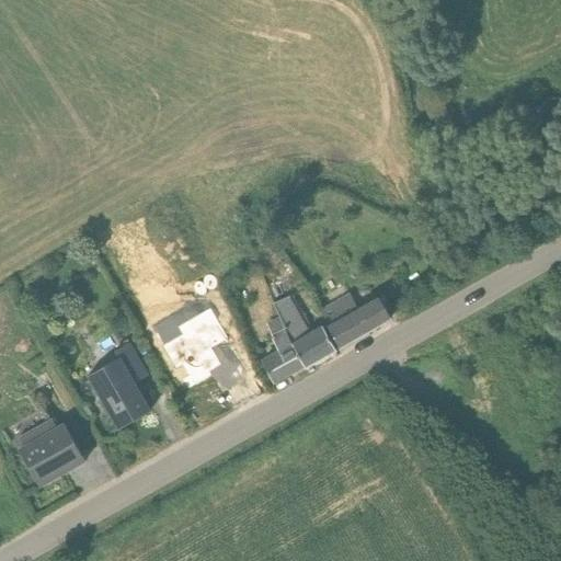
[(323,309),(331,323),(357,309),(348,295),(323,309)]
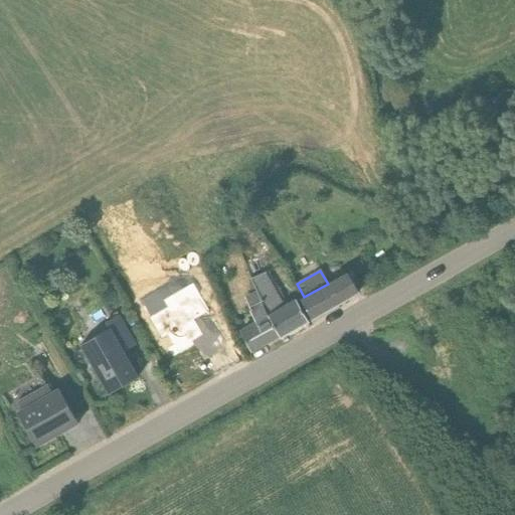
[(268,315),(287,304),(268,272),(250,278),(268,315)]
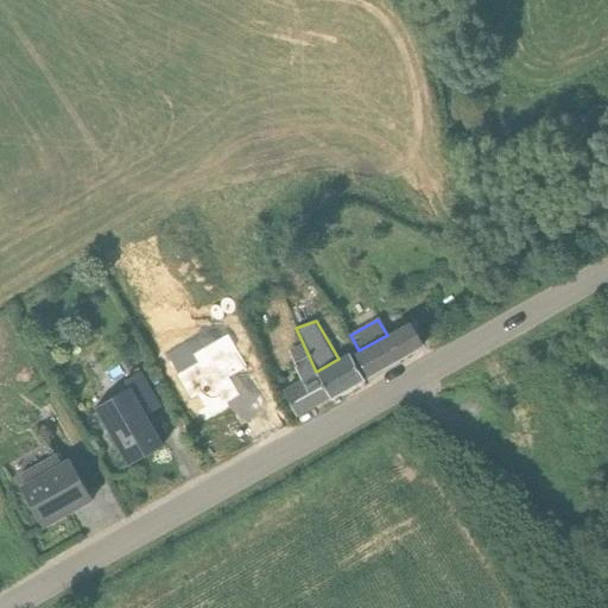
[(359,350),(356,353),(369,375),(422,346),(409,323),(387,335),(359,350)]
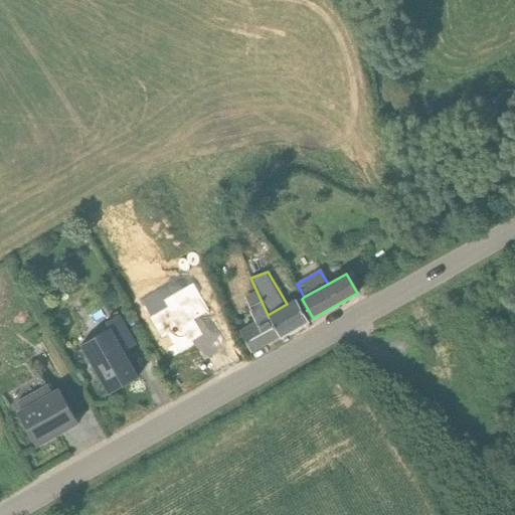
[(238,328),(252,352),(281,336),(268,315),(255,290),(244,296),(253,319),(238,328)]
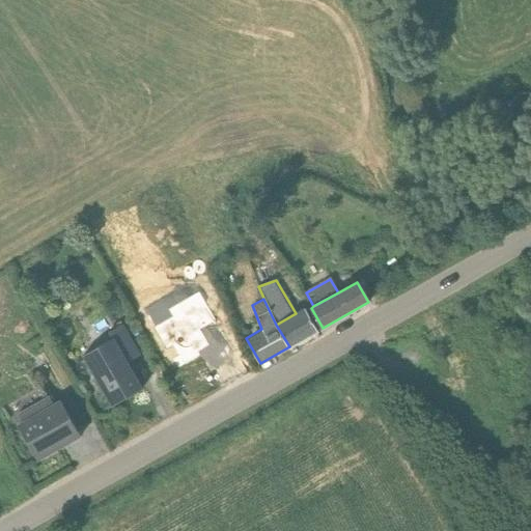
[(296,313),(276,325),(289,346),(317,330),(305,308),(296,313)]
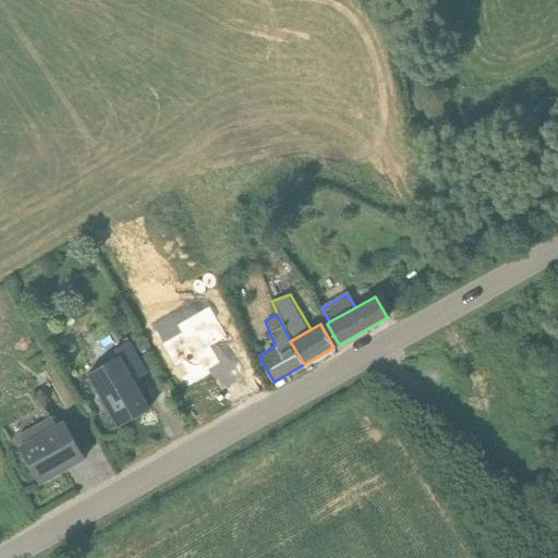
[(150,374),(131,341),(118,347),(123,355),(137,381),(150,374)]
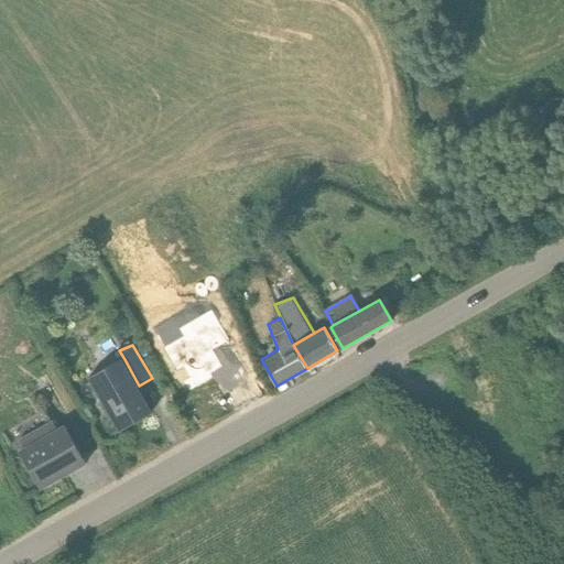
[(125,359),(90,377),(118,432),(152,411),(139,386),(125,359)]
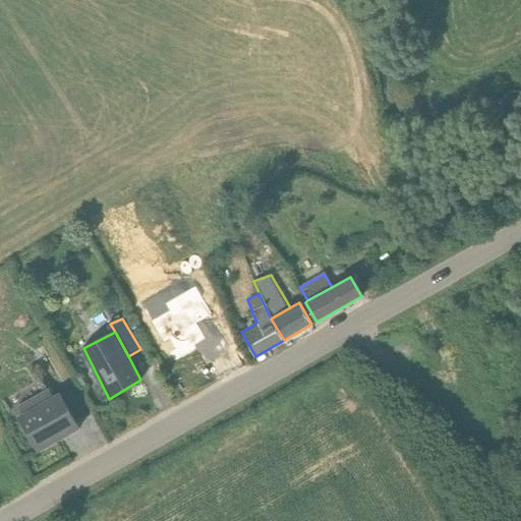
[(48,400),(18,415),(37,451),(78,428),(60,393),(48,400)]
